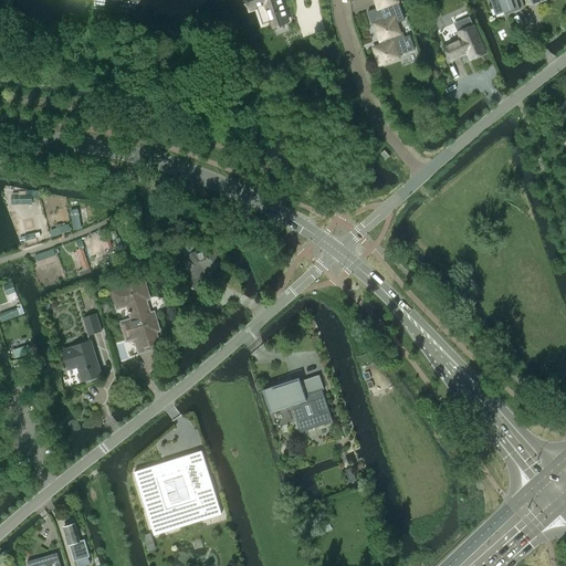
[(247,0),(247,1),(247,3),(248,3),(250,10),(257,8),(263,24),(271,22),(272,27),(287,21),(280,0),(247,0)]
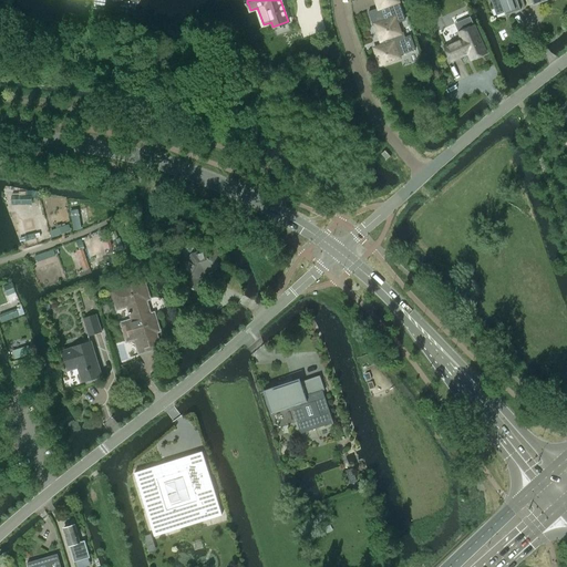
[(380,65),(400,58),(399,55),(415,50),(410,35),(404,38),(403,32),(401,33),(397,23),(405,20),(400,4),(398,6),(397,3),(399,2),(398,0),(375,0),(379,8),(369,12),(373,26),(375,24),(382,45),(374,48),(380,65)]
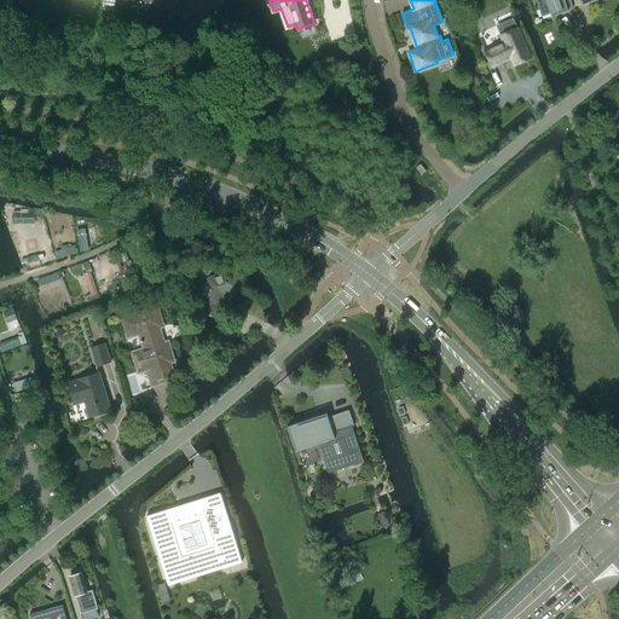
[(568,9),(573,7),(570,0),(536,0),(542,16),(551,13),(551,16),(568,11),(568,9)]
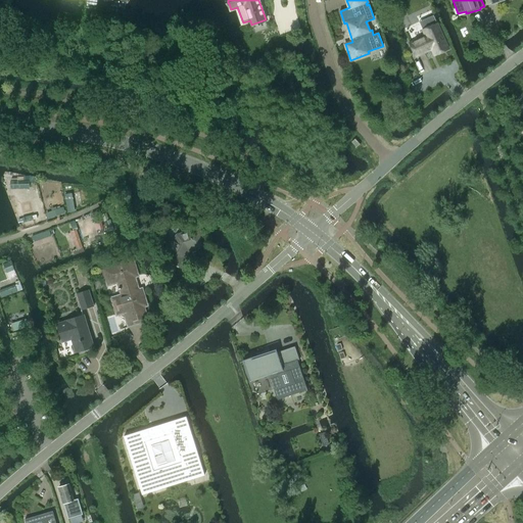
[(425,37),(411,43),(416,56),(430,50),(432,49),(434,55),(448,48),(444,40),(441,34),(442,34),(437,24),(423,31),(426,36),(425,37)]
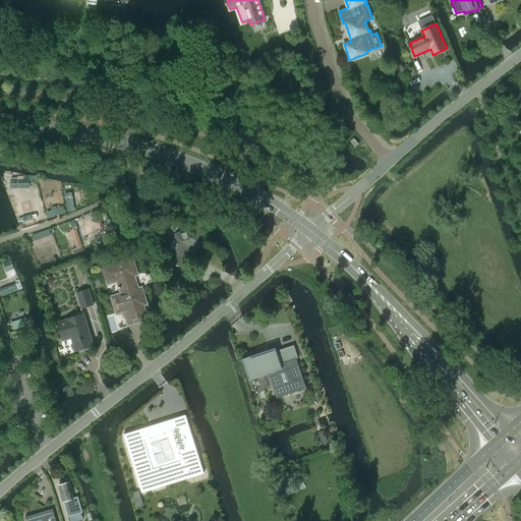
[(354,138),(350,141),(355,147),(359,143),(354,138)]
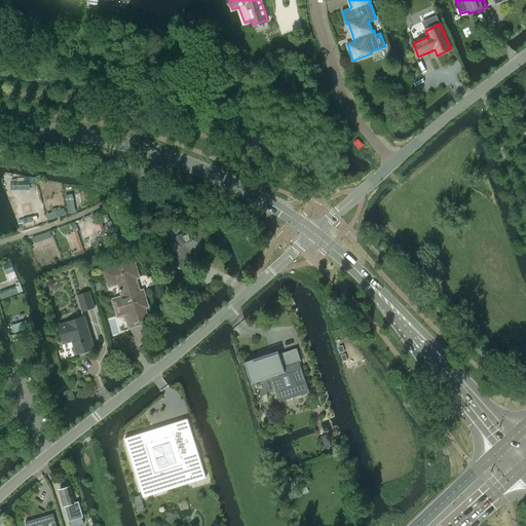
[(31,188),(31,176),(11,177),(11,188),(31,188)]
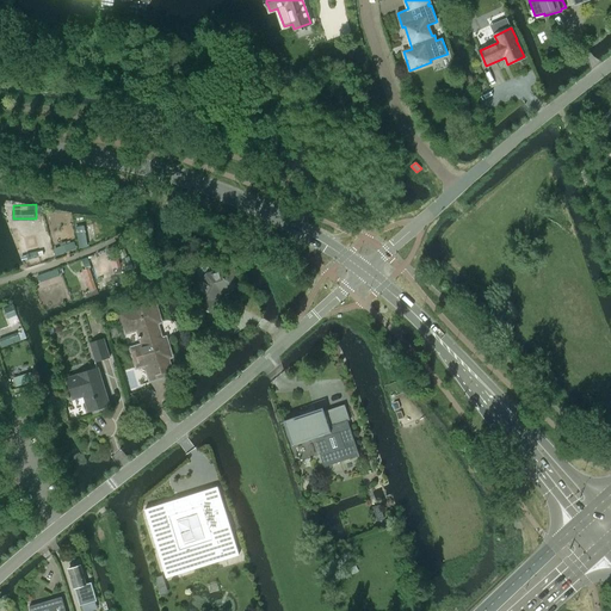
[(88,246),(85,222),(75,224),(80,247),(88,246)]
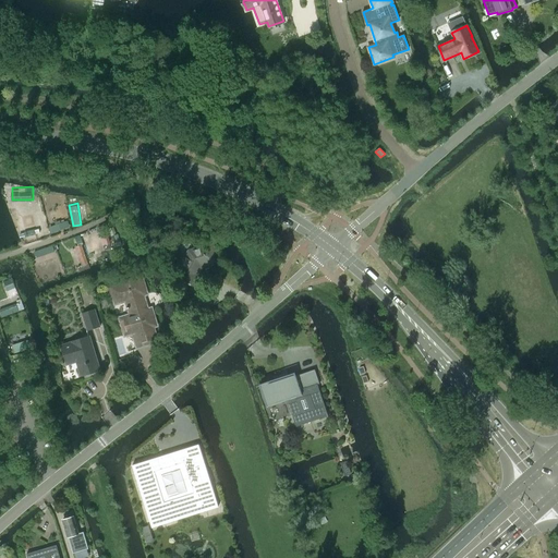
[(69,220),(50,225),(51,231),(70,227),(69,220)]
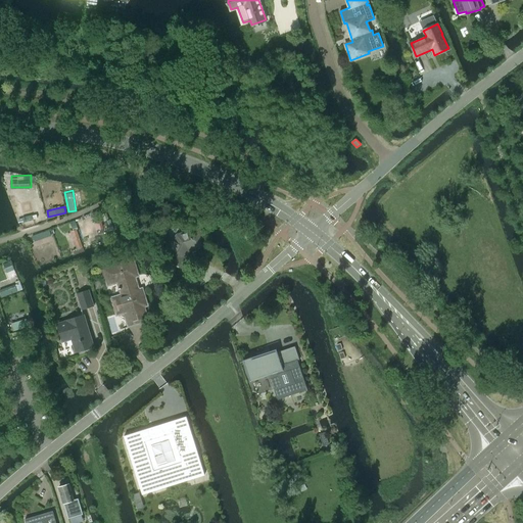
[(85,250),(77,229),(73,230),(78,247),(74,249),(75,254),(85,250)]
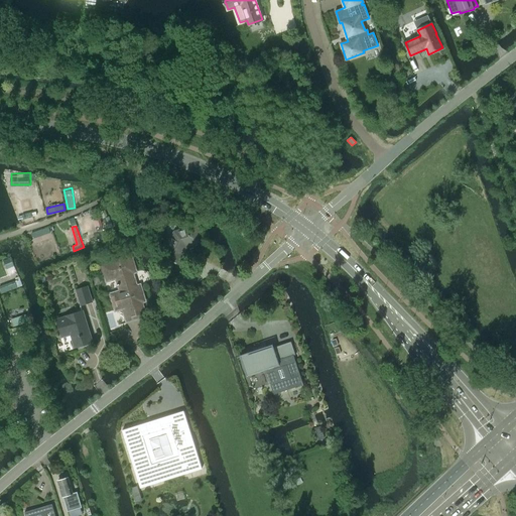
[(187,246),(201,242),(196,226),(174,232),(172,235),(171,234),(164,247),(173,252),(174,255),(167,257),(175,284),(189,280),(183,259),(181,260),(181,257),(187,246)]
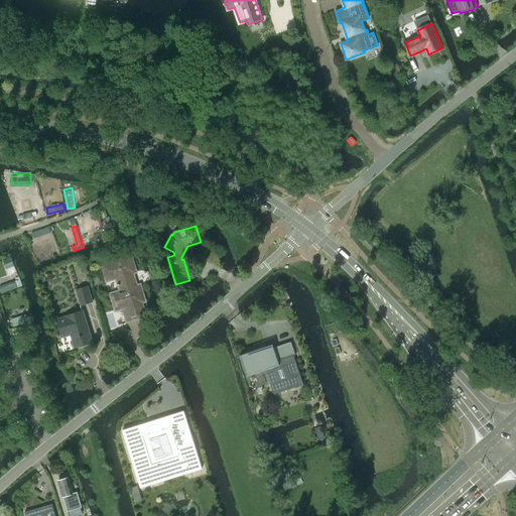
[(132,320),(146,315),(141,302),(145,301),(140,285),(137,286),(133,273),(136,272),(131,256),(101,265),(106,281),(116,278),(120,291),(110,294),(115,310),(128,306),(132,320)]
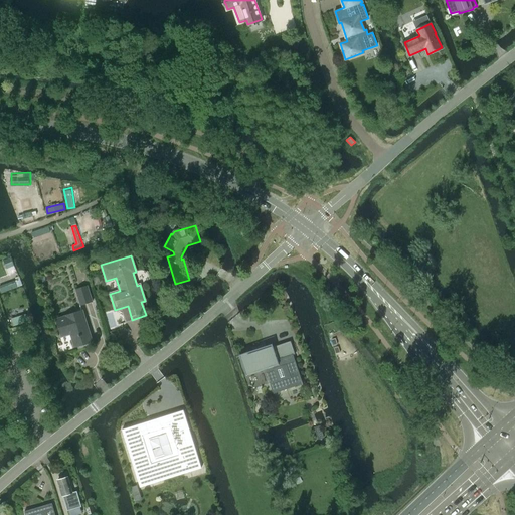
[(21,279),(0,287),(2,292),(23,284),(21,279)]
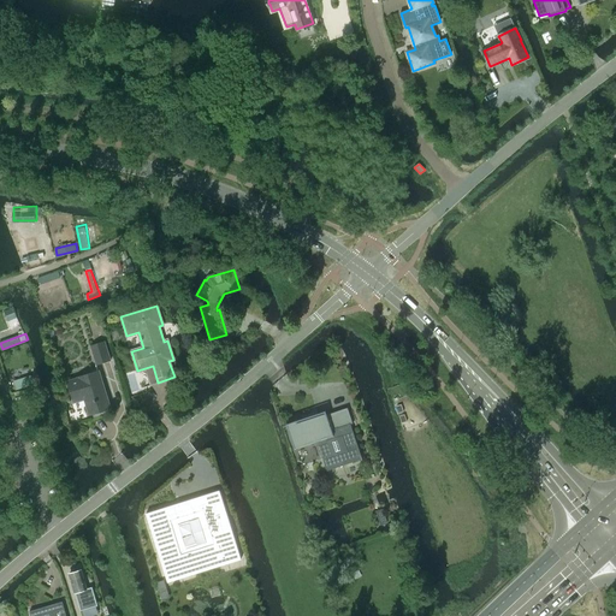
[(90,347),(96,366),(111,361),(105,342),(90,347)]
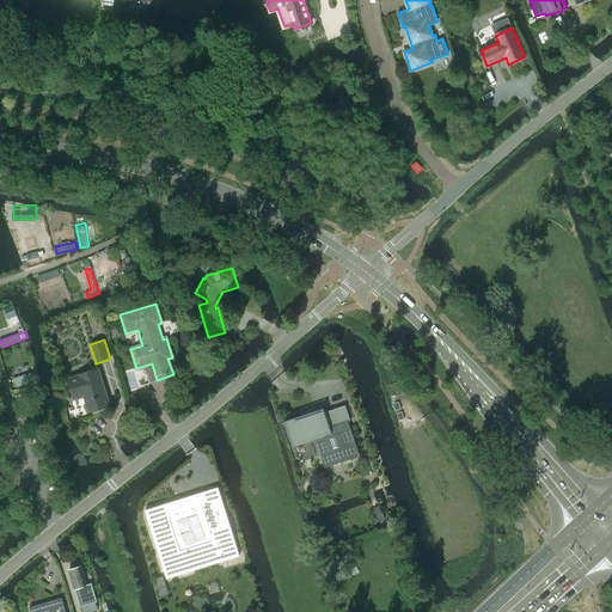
[(90,411),(109,407),(98,369),(78,375),(79,377),(68,380),(74,399),(85,396),(90,411)]
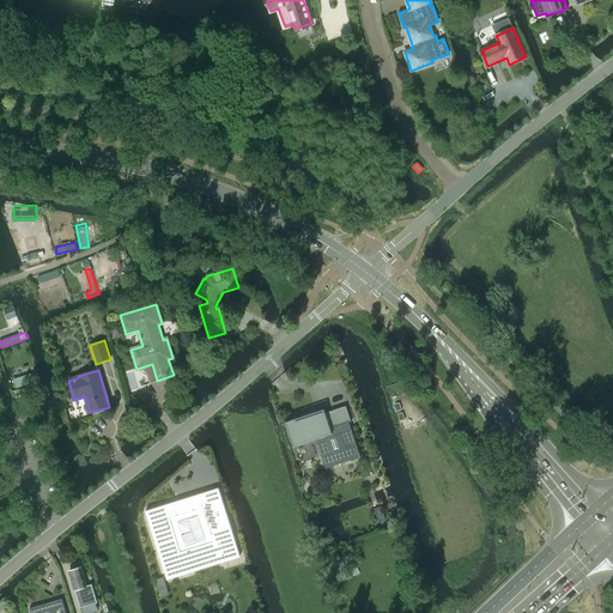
[(32,374),(16,374),(17,383),(32,382),(32,374)]
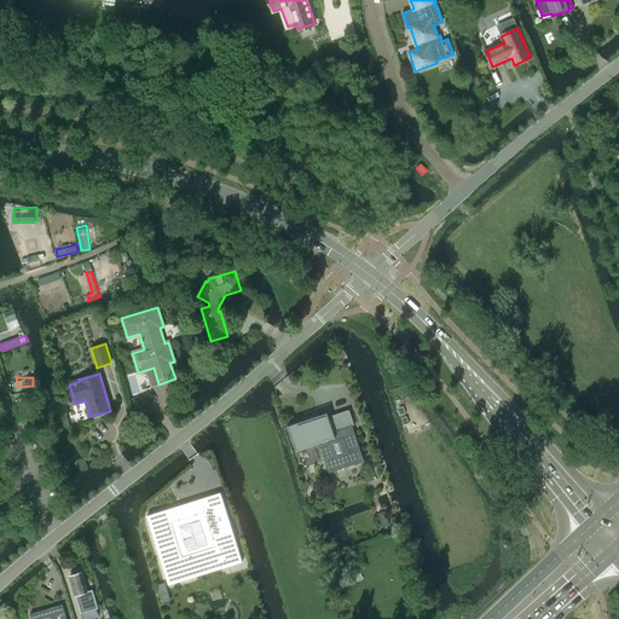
[(296,452),(319,444),(329,473),(364,461),(352,426),(354,426),(350,410),(328,417),(327,412),(288,426),(296,452)]
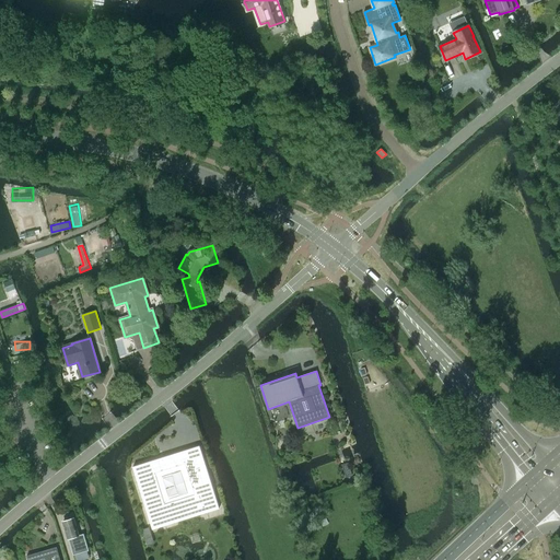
[(173,459),(163,463),(161,458),(132,467),(152,529),(219,509),(203,459),(187,465),(184,454),(174,457),(172,457),(173,459)]
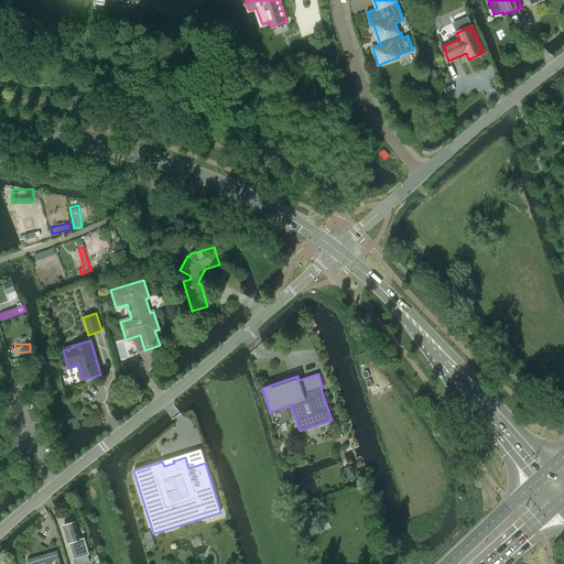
[(65,524),(64,525),(71,550),(74,560),(89,554),(84,538),(78,540),(73,522),(72,522),(71,521),(66,522),(65,524)]
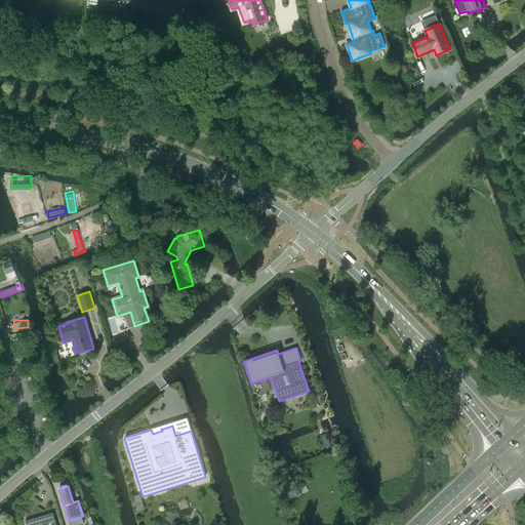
[(139,494),(133,496),(136,506),(143,503),(139,494)]
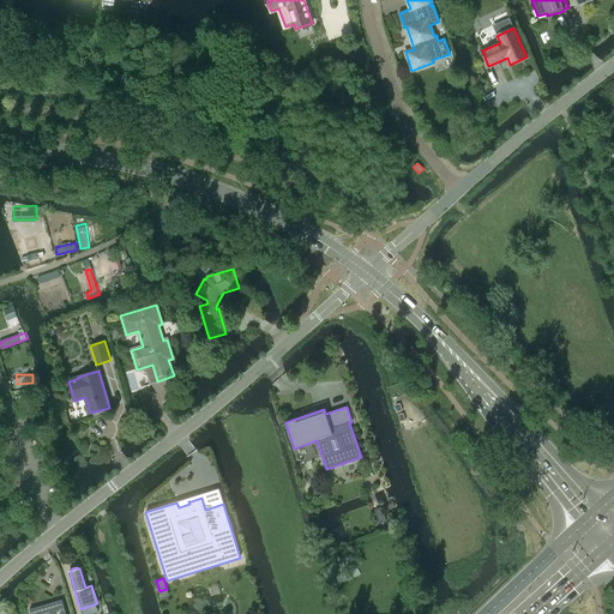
[(30,613),(66,613),(62,600),(50,603),(52,608),(47,609),(46,605),(29,609),(30,613)]
